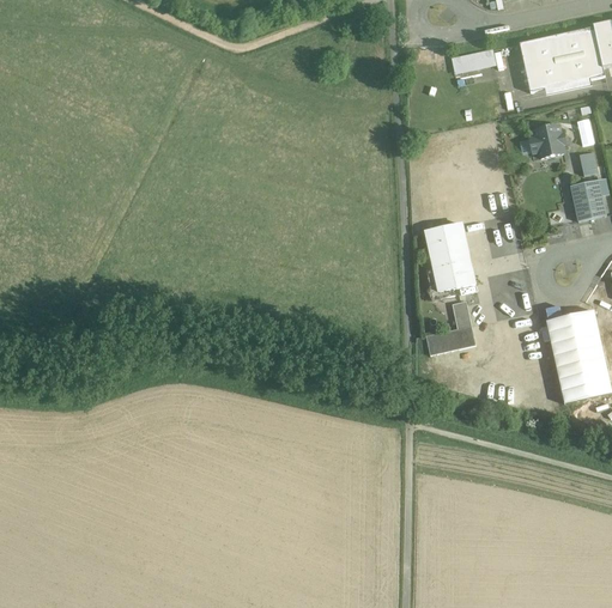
[(611,28),(610,19),(593,23),(593,25),(603,66),(611,64),(611,28)]
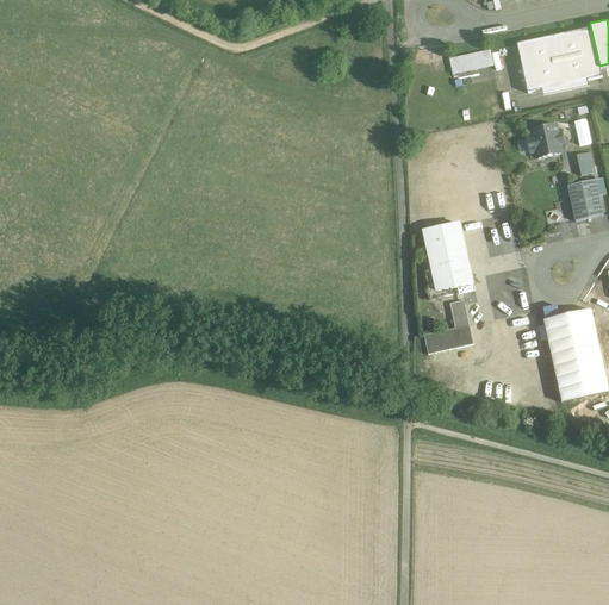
[(590,25),(516,42),(527,91),(602,74),(600,66),(590,25)]
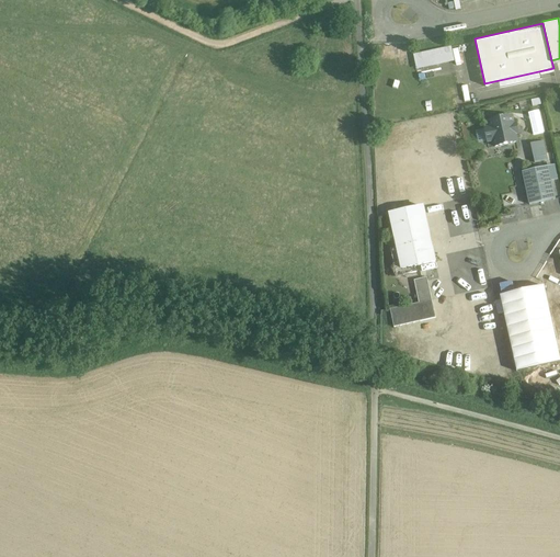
[(415,64),(419,64),(453,56),(449,44),(414,52),(413,52),(415,64)]
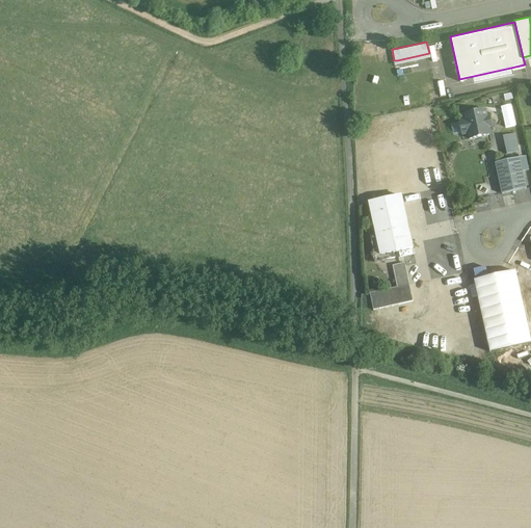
[(484,108),(463,112),(465,119),(459,120),(462,131),(468,130),(469,135),(488,131),(487,124),(490,123),(488,115),(485,115),(484,108)]
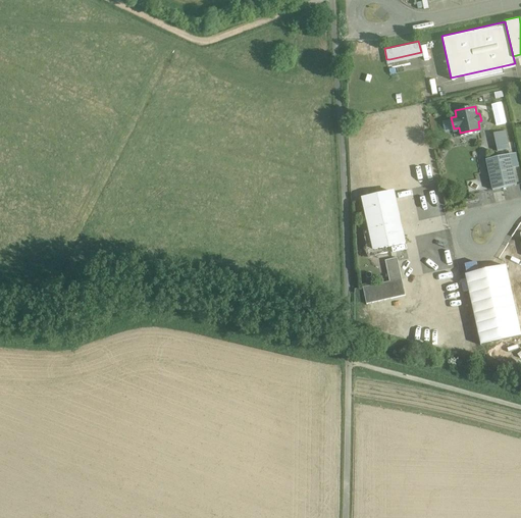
[(505,127),(493,131),(492,131),(496,142),(507,139),(505,127)]
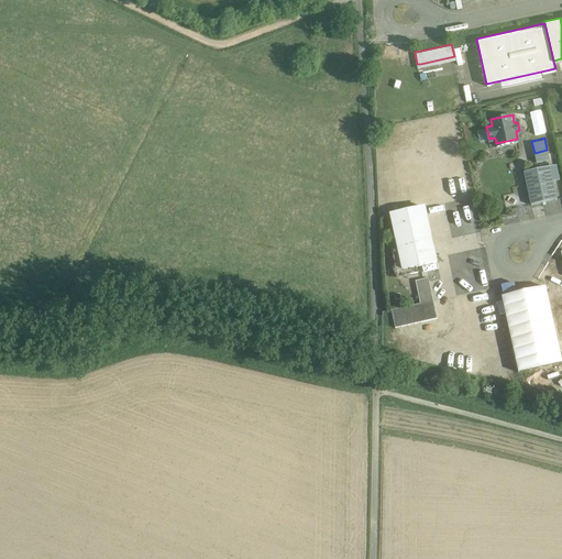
[(536,160),(539,159),(548,157),(547,150),(533,153),(536,160)]
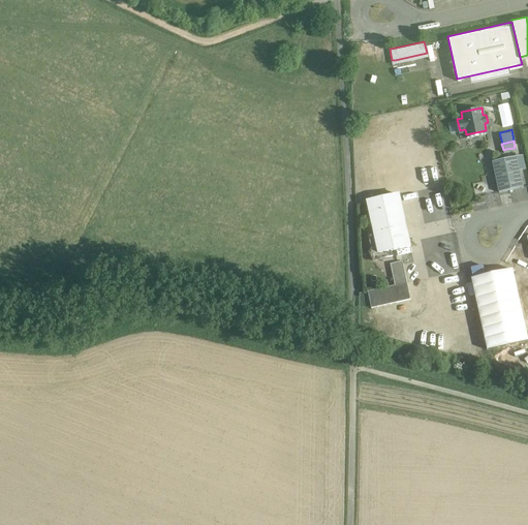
[(516,154),(492,159),(498,190),(523,184),(516,154)]
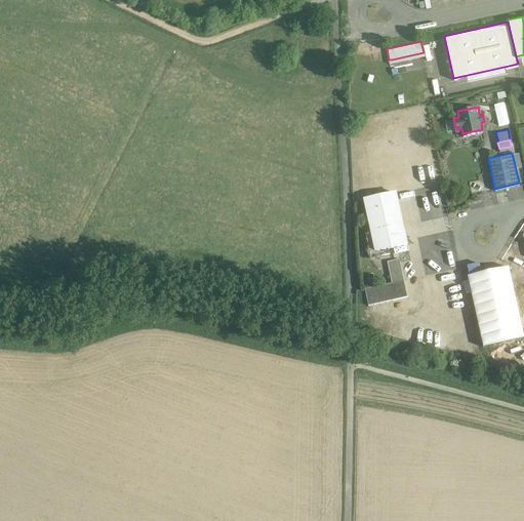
[(395,190),(364,197),(370,228),(402,221),(395,190)]
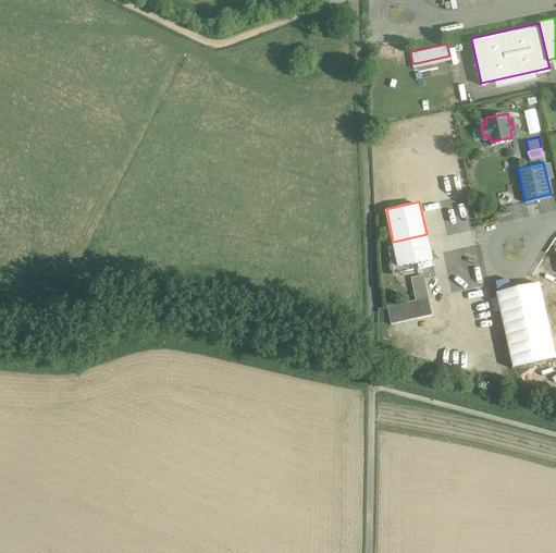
[(427,234),(393,242),(398,263),(411,261),(431,257),(427,234)]
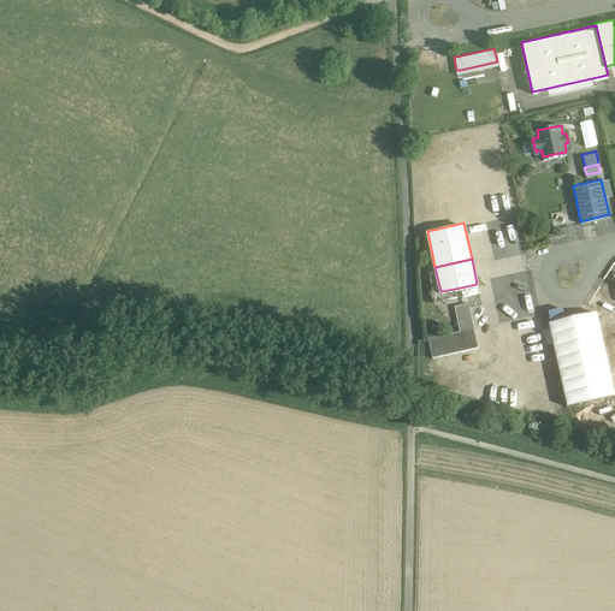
[(468,301),(454,303),(459,328),(473,325),(468,301)]
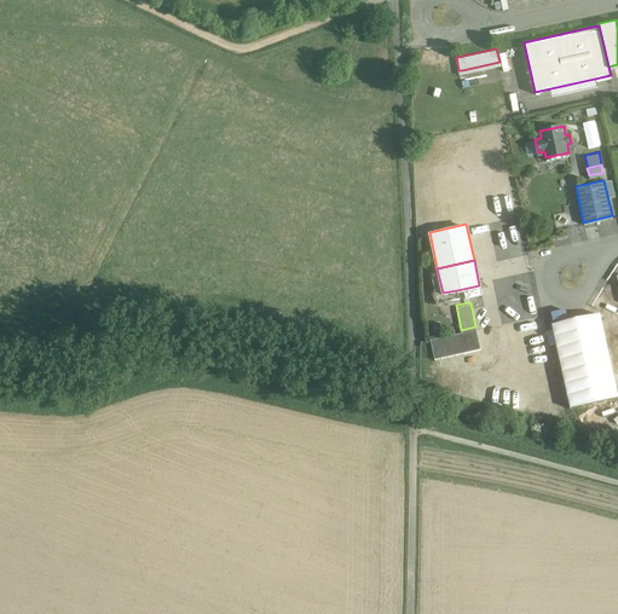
[(552,310),(553,318),(566,316),(565,307),(552,310)]
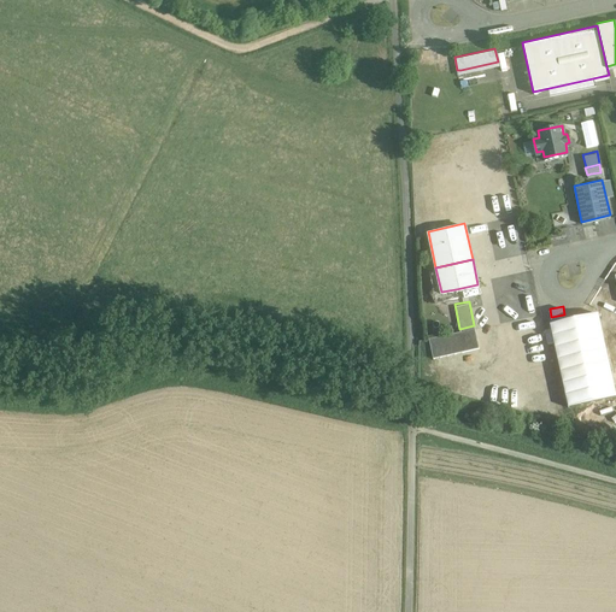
[(597,311),(550,322),(568,405),(615,394),(597,311)]
